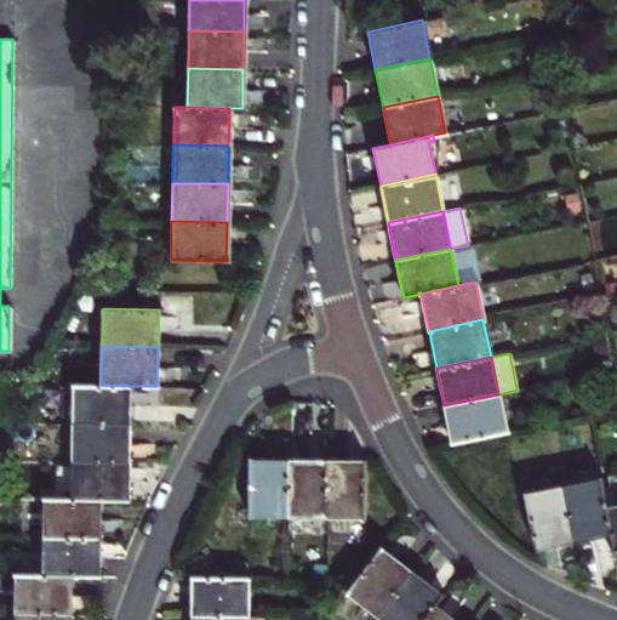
[(101,385),(74,385),(74,391),(74,416),(74,422),(129,424),(129,386),(101,385)]
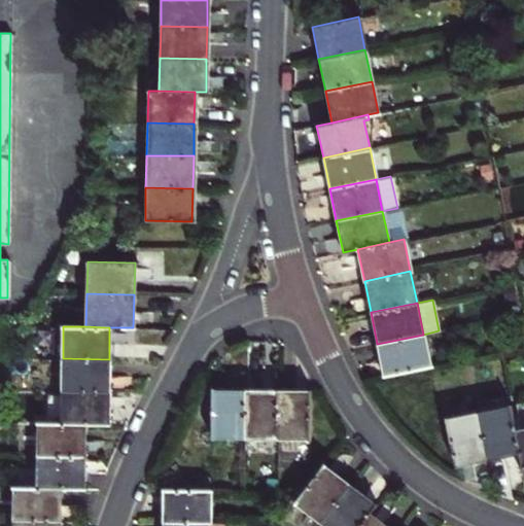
[(63,353),(63,331),(51,331),(51,352),(63,353)]
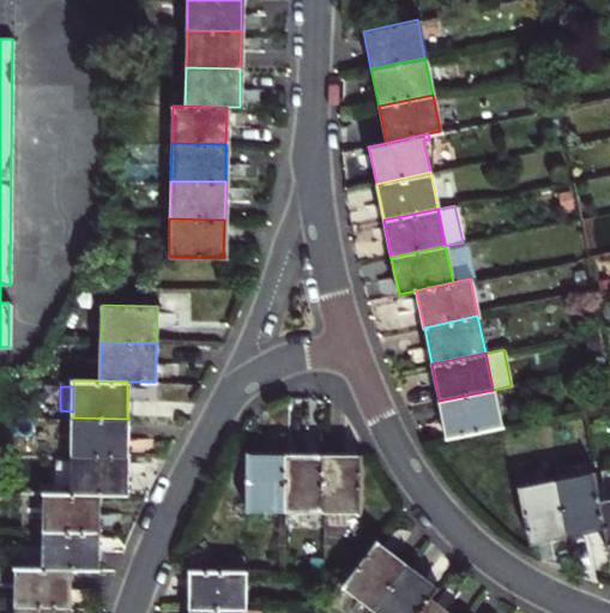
[(439,401),(447,438),(500,427),(493,390),(439,401)]
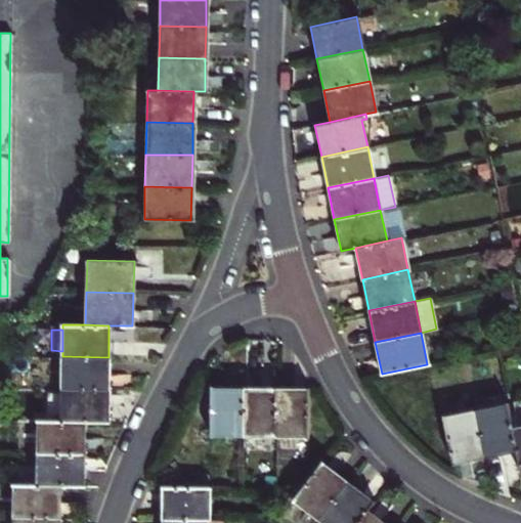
[(61,389),(107,390),(109,357),(62,356),(61,389)]
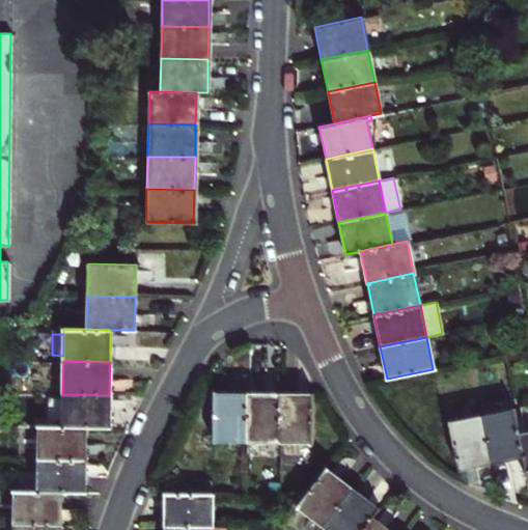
[(246,393),(212,393),(212,440),(245,441),(246,393)]
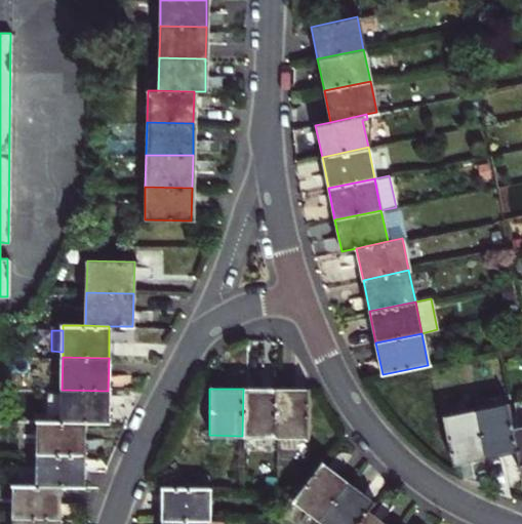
[(275,389),(243,389),(242,436),(274,436),(275,389)]
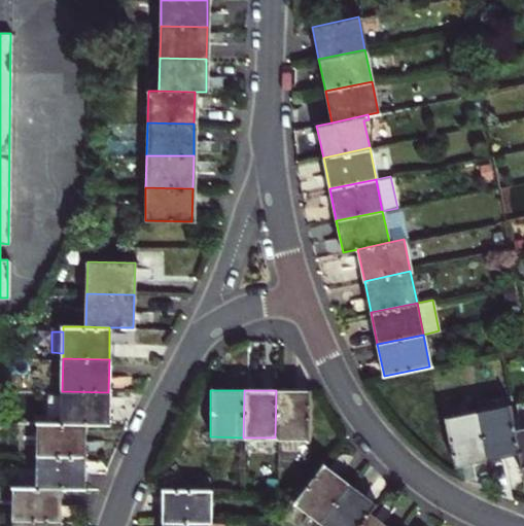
[(310,390),(276,390),(275,437),(309,437),(310,390)]
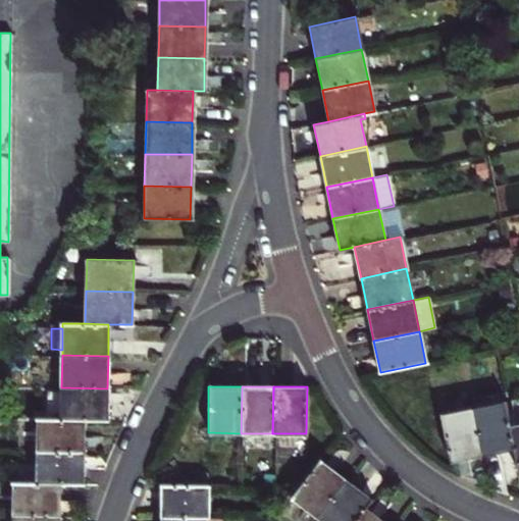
[(84,420),(107,420),(107,388),(61,387),(61,392),(60,419),(84,420)]
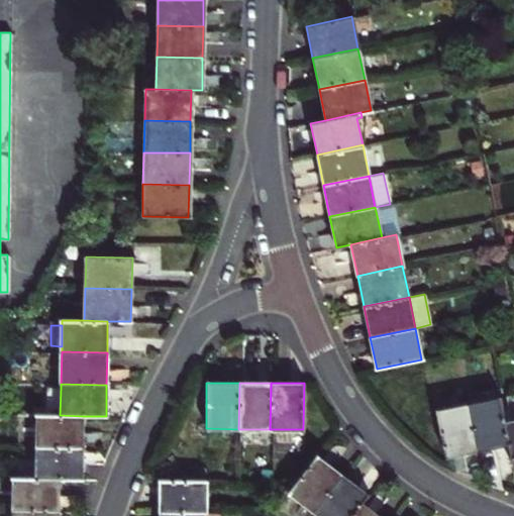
[(45,415),(60,415),(61,388),(45,388),(45,415)]
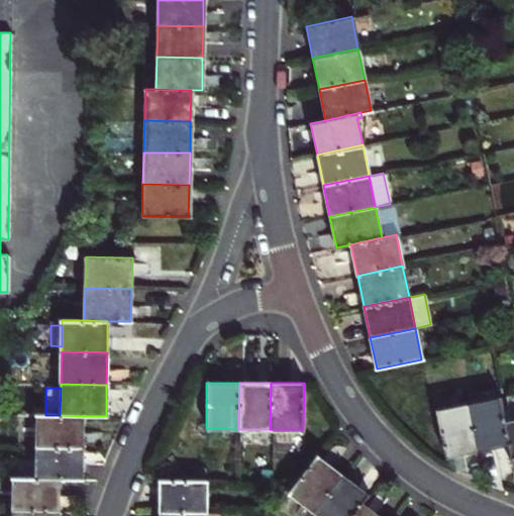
[(513,394),(505,396),(510,421),(513,420),(513,394)]
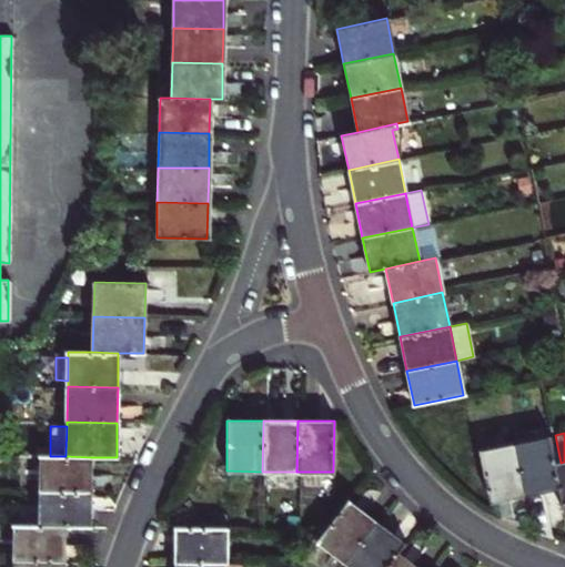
[(514,445),(524,495),(558,487),(554,465),(548,437),(514,445)]
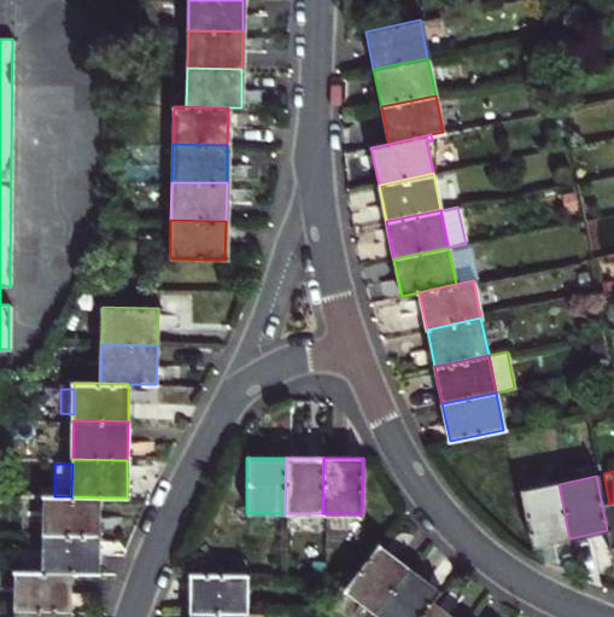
[(532,546),(569,539),(559,484),(521,492),(532,546)]
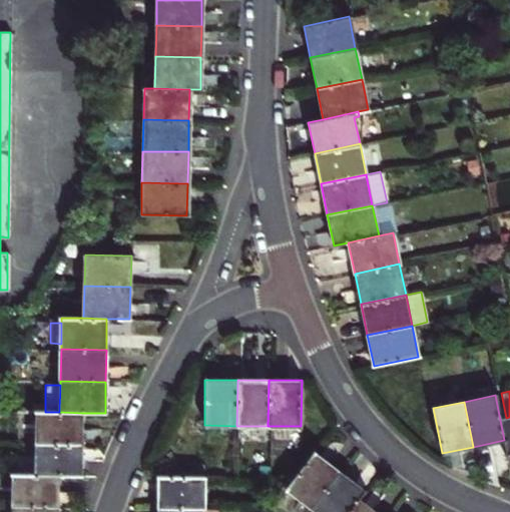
[(82,444),(82,413),(59,412),(45,412),(37,412),(36,443),(82,444)]
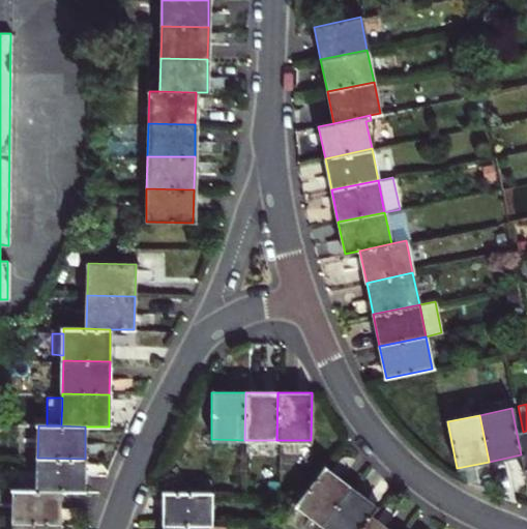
[(526,480),(526,479),(526,431),(523,432),(517,434),(521,454),(526,480)]
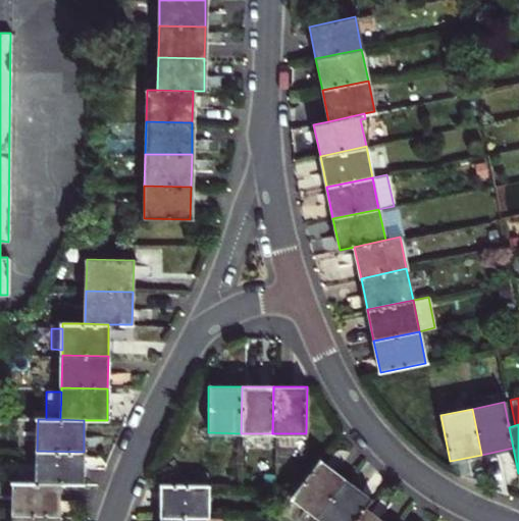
[(37,483),(60,483),(83,484),(84,452),(37,451),(37,483)]
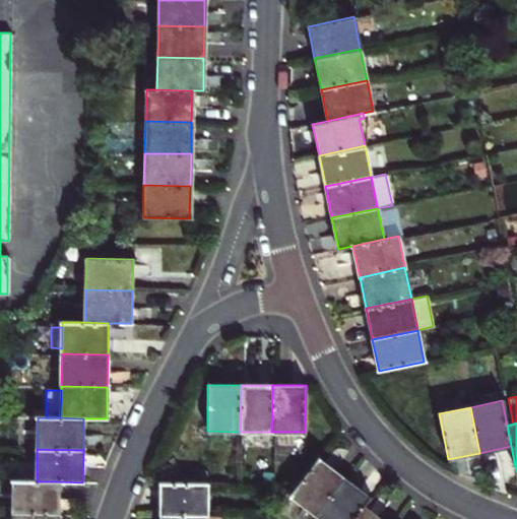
[(289,495),(316,515),(344,478),(318,458),(289,495)]
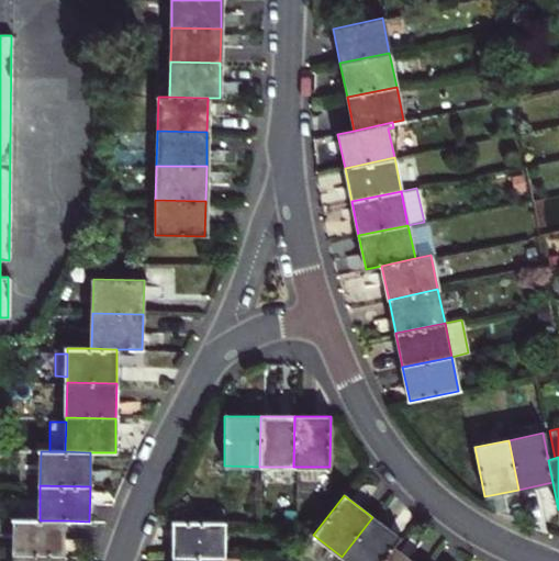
[(290,517),(290,507),(277,507),(277,517),(290,517)]
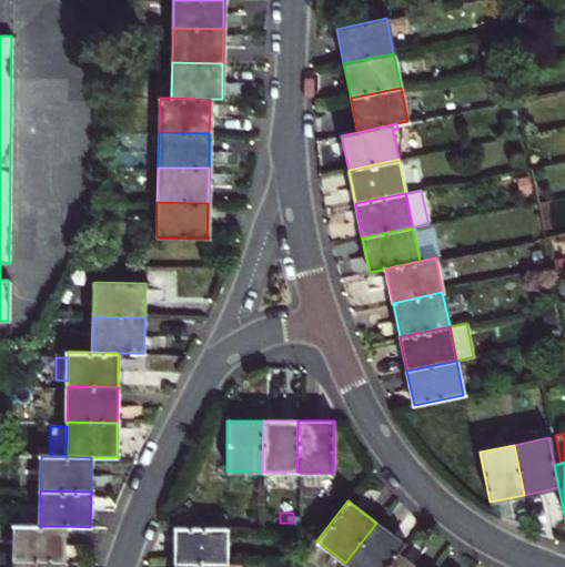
[(351,566),(385,566),(397,553),(404,544),(376,523),(345,563),(351,566)]
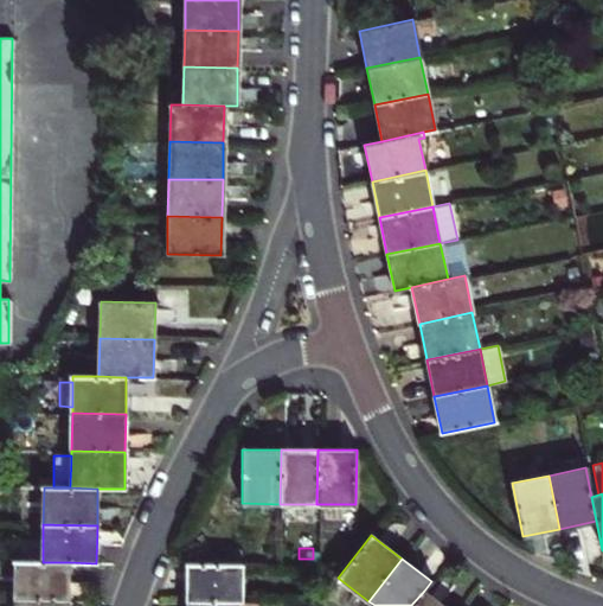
[(15,561),(14,599),(69,600),(70,562),(43,562),(15,561)]
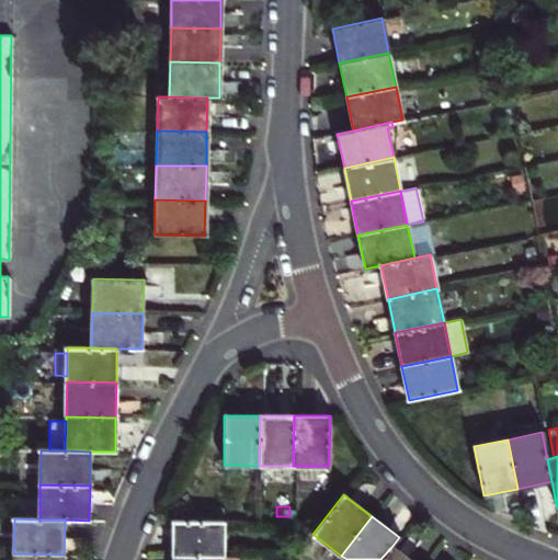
[(223,555),(223,521),(173,520),(172,553),(223,555)]
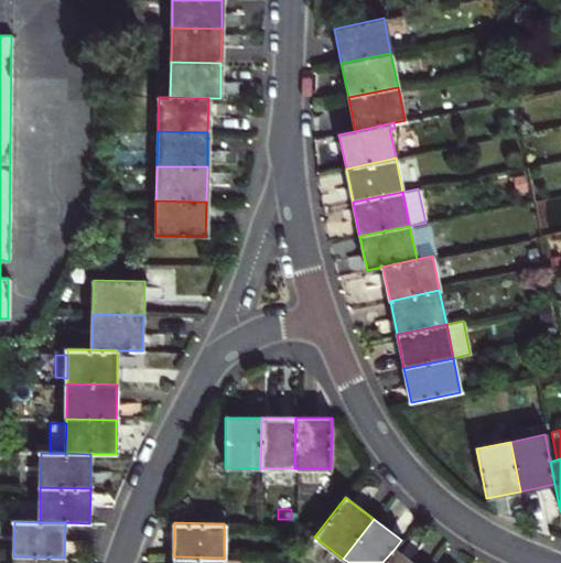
[(413,562),(395,549),(383,562),(413,562)]
